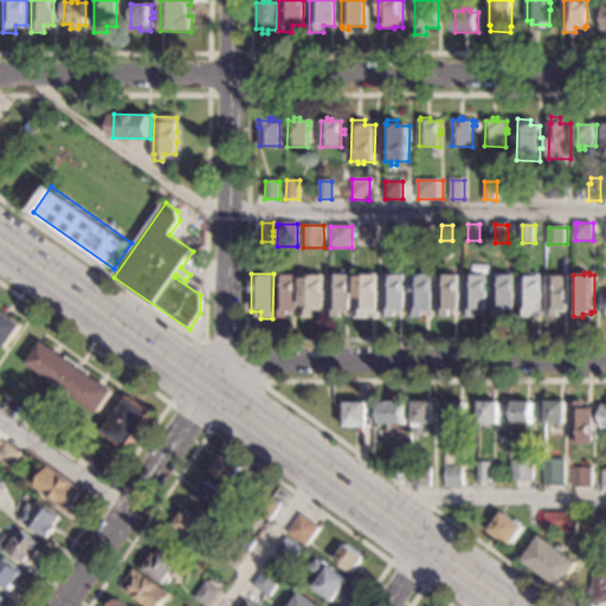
[(298,311),(289,311),(289,318),(276,318),(276,274),(298,274),(298,311)]
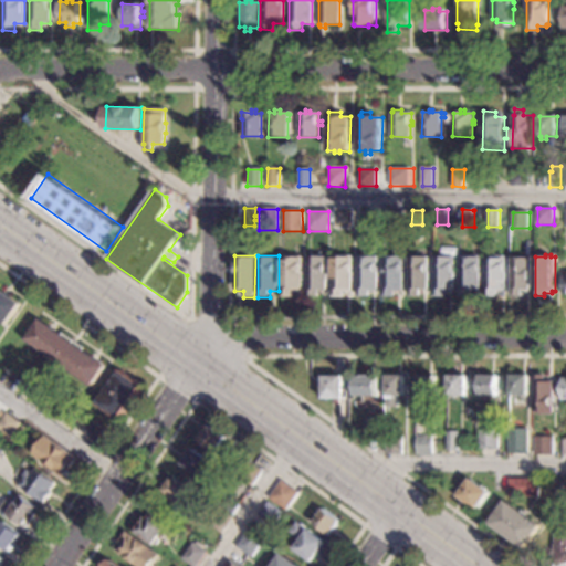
[(379,291),(371,291),(370,297),(359,296),(359,255),(380,255),(379,291)]
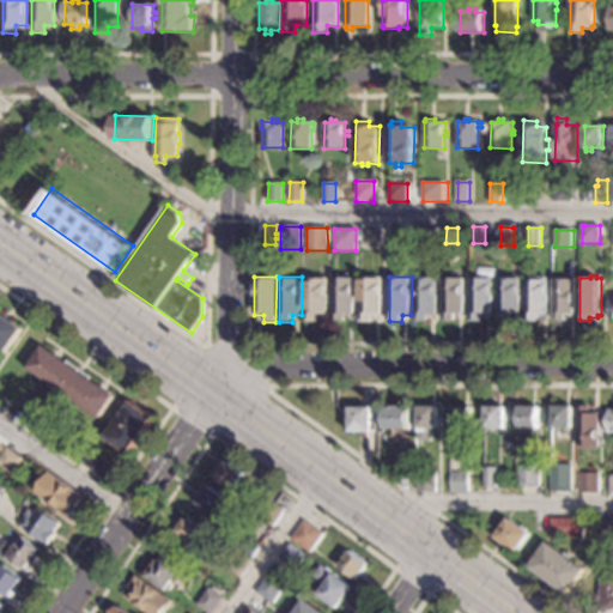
[(438,315),(436,315),(436,320),(430,320),(430,322),(417,321),(417,277),(438,277),(438,315)]
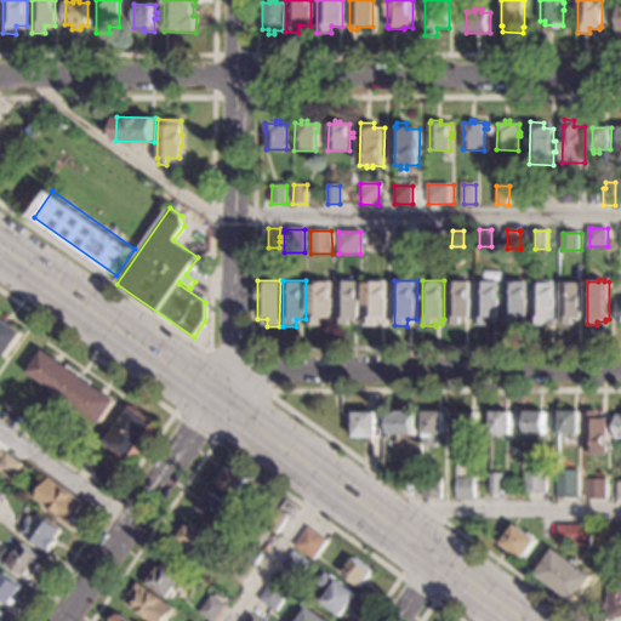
[(472,319),(462,319),(462,325),(450,325),(451,280),(472,281),(472,319)]
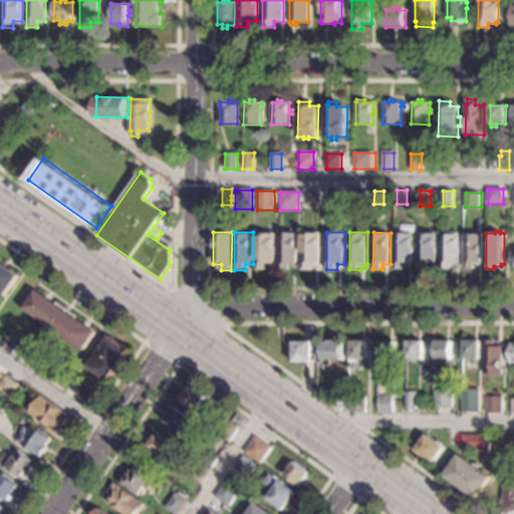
[(414,264),(407,264),(407,270),(396,269),(396,232),(415,232),(414,264)]
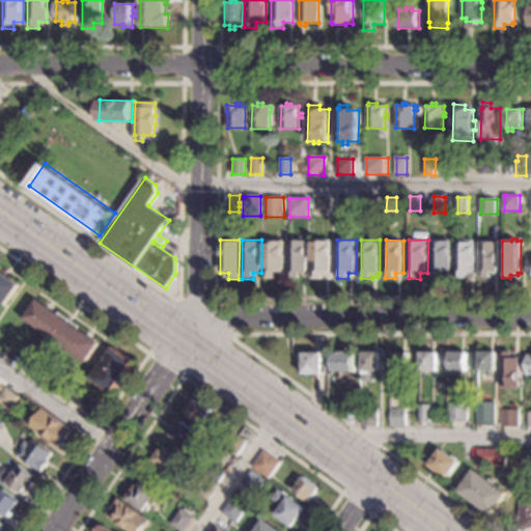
[(451,273),(443,273),(443,279),(432,278),(432,240),(452,240),(451,273)]
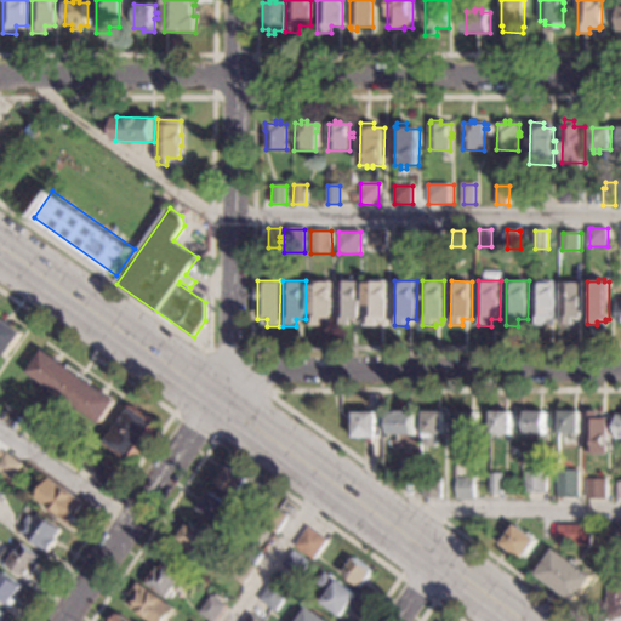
[(323,326),(311,326),(311,281),(334,281),(332,319),(323,319),(323,326)]
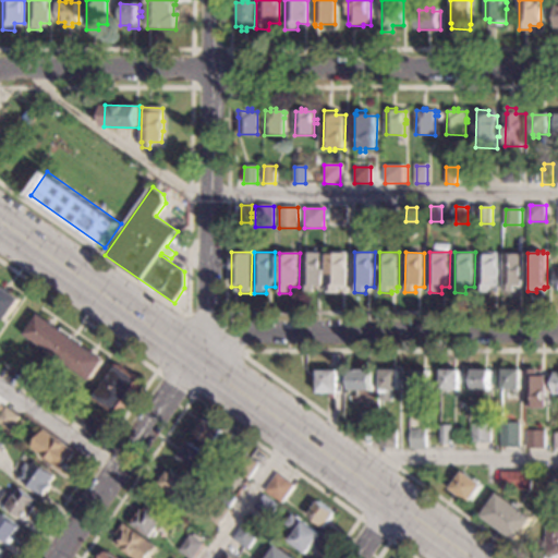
[(323,286),(315,286),(315,292),(304,292),(304,253),(324,253),(323,286)]
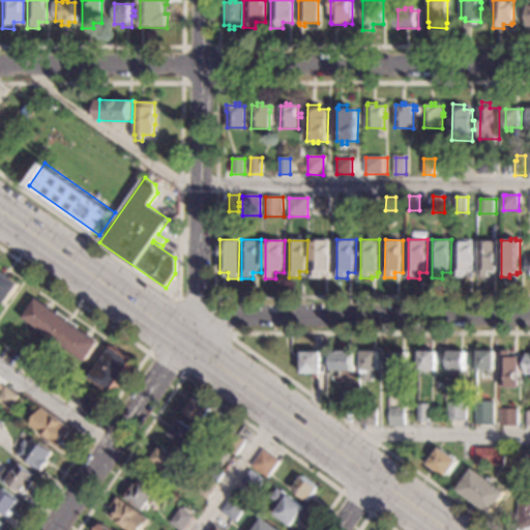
[(331,272),(323,272),(323,278),(313,278),(313,240),(331,240),(331,272)]
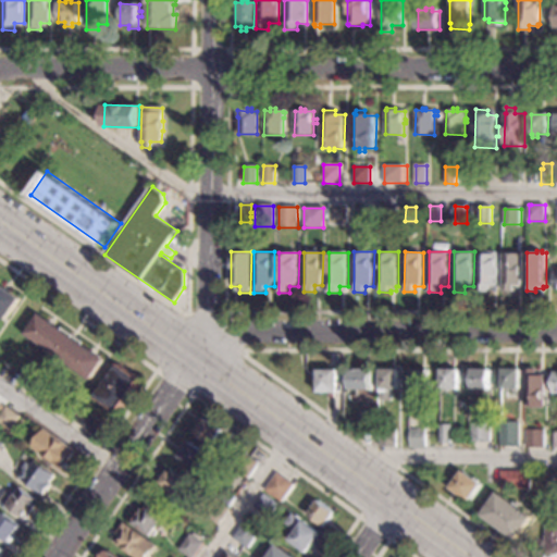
[(498,286),(491,286),(491,292),(479,292),(479,252),(498,252),(498,286)]
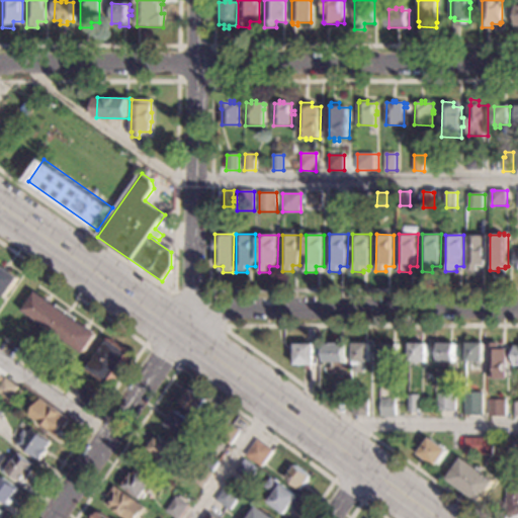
[(487,265),(485,265),(485,266),(479,266),(479,271),(468,271),(468,237),(487,237),(487,265)]
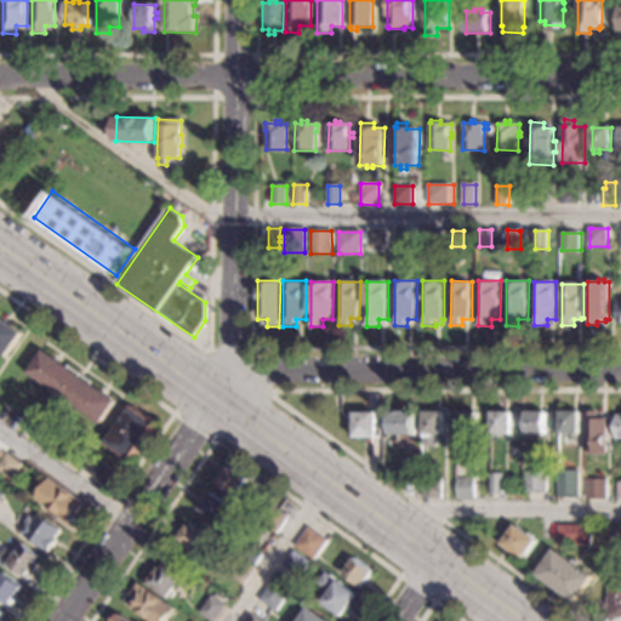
[(0,315),(24,334),(7,358),(0,353),(0,315)]
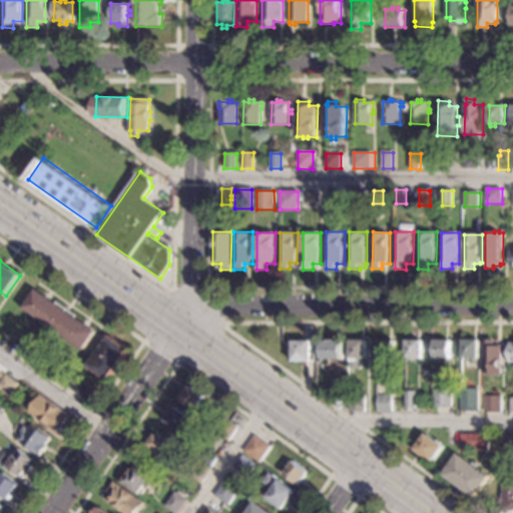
[(56,303),(57,301),(78,316),(77,318),(96,332),(83,351),(23,308),(36,289),(56,303)]
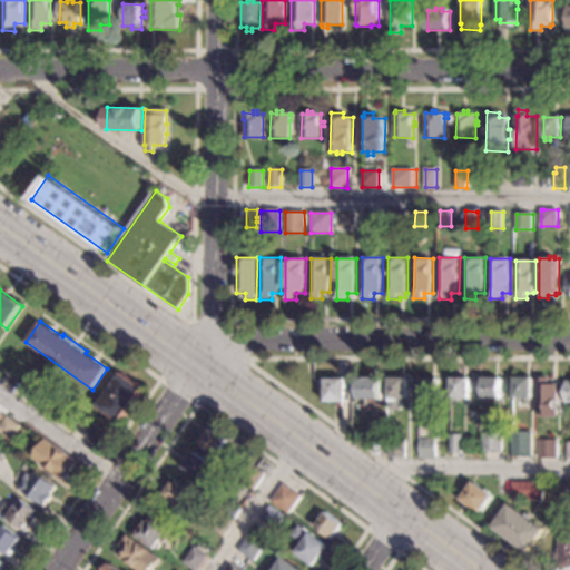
[(144,389),(120,423),(97,406),(120,372),(144,389)]
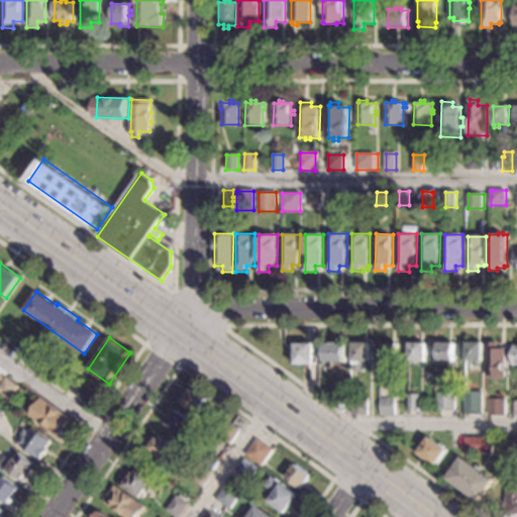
[(369,343),(371,343),(371,363),(365,363),(365,372),(354,372),(354,343),(363,343),(363,341),(369,341),(369,343)]
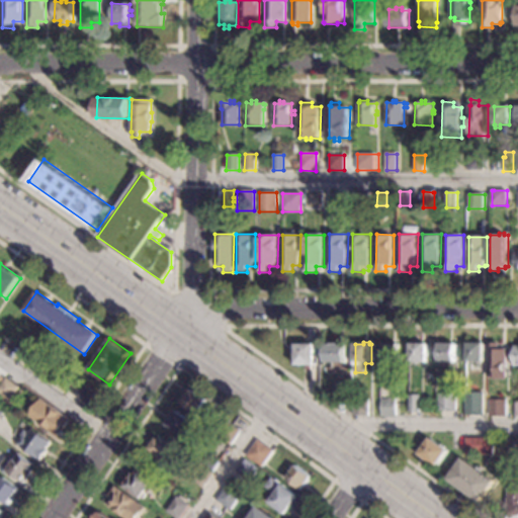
[(499,348),(507,348),(507,379),(493,379),(493,378),(488,377),(488,342),(499,342),(499,348)]
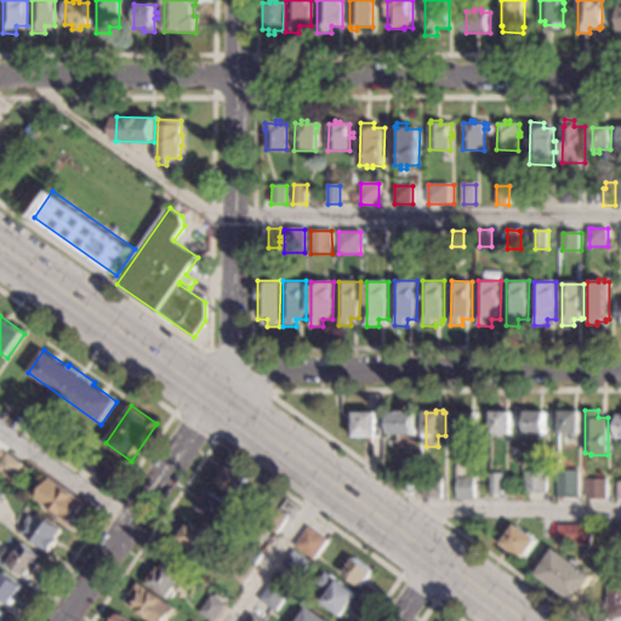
[(513,412),(512,436),(502,434),(502,438),(495,438),(495,434),(493,434),(494,411),(513,412)]
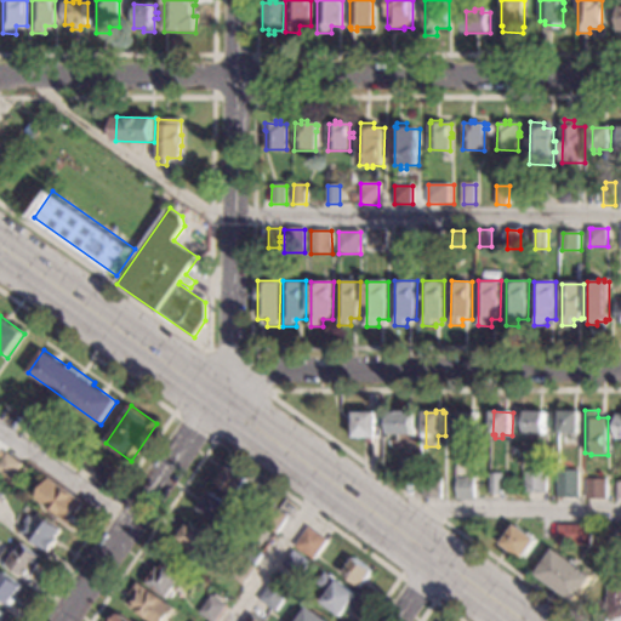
[(546,412),(546,434),(536,434),(536,438),(529,437),(529,434),(527,434),(527,411),(546,412)]
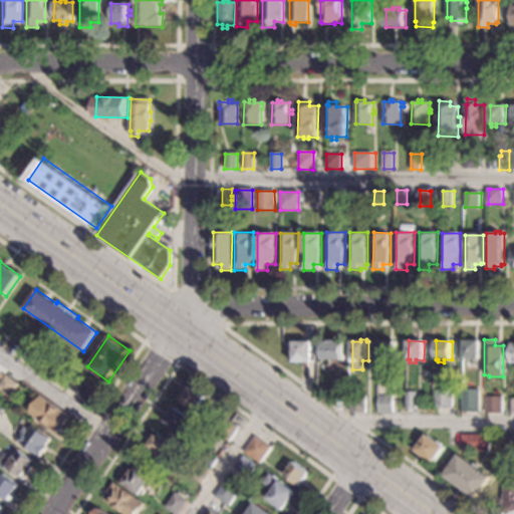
[(480,359),(472,359),(472,361),(466,361),(466,359),(464,358),(464,340),(480,340),(480,359)]
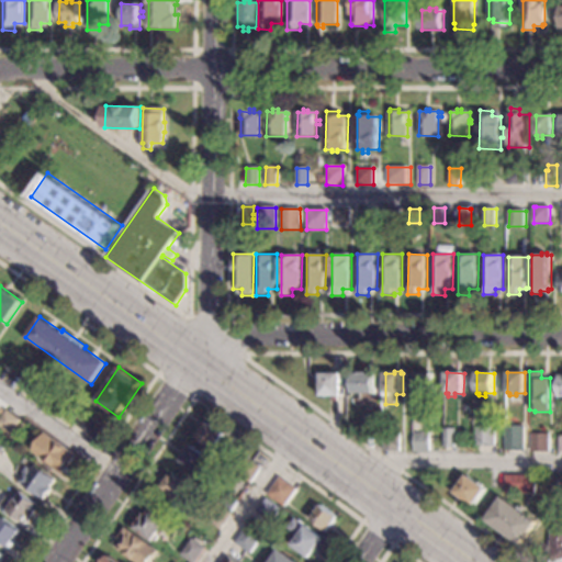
[(343,388),(346,388),(346,393),(343,393),(343,396),(337,396),(337,401),(330,401),(330,396),(322,396),(322,373),(343,373),(343,388)]
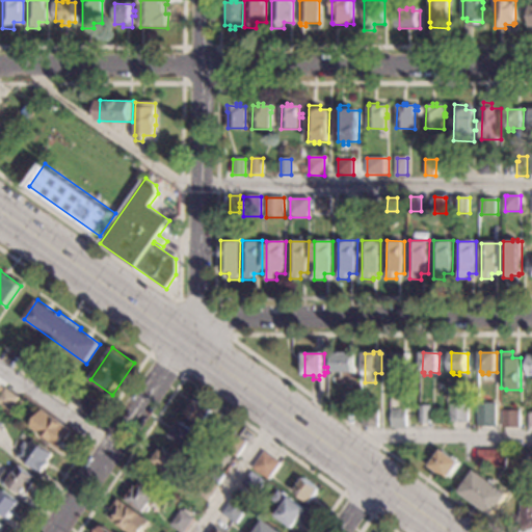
[(356,353),(356,373),(344,372),(344,378),(337,378),(337,373),(335,372),(335,353),(356,353)]
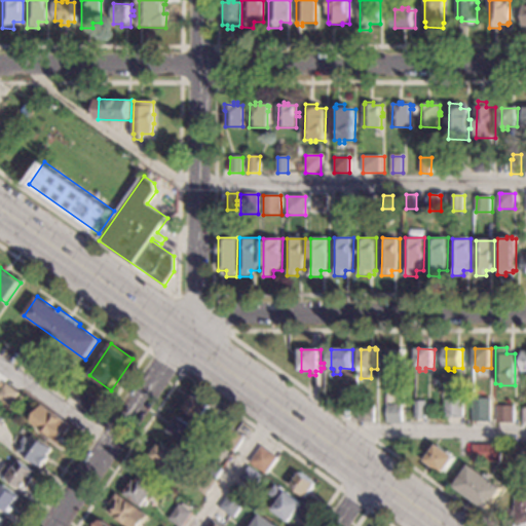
[(405,368),(398,368),(398,372),(390,372),(390,368),(389,368),(389,349),(406,349),(405,368)]
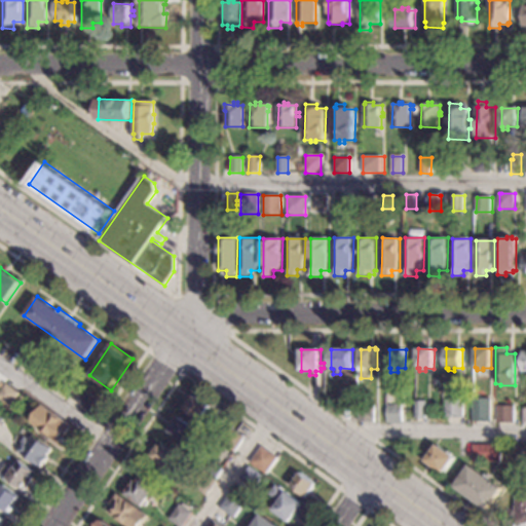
[(20,392),(10,407),(0,400),(0,391),(6,383),(20,392)]
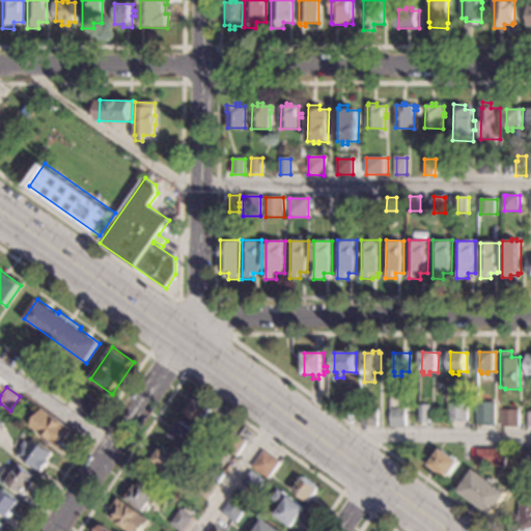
[(395,401),(403,402),(403,410),(407,410),(407,427),(391,427),(392,403),(390,403),(390,397),(395,397),(395,401)]
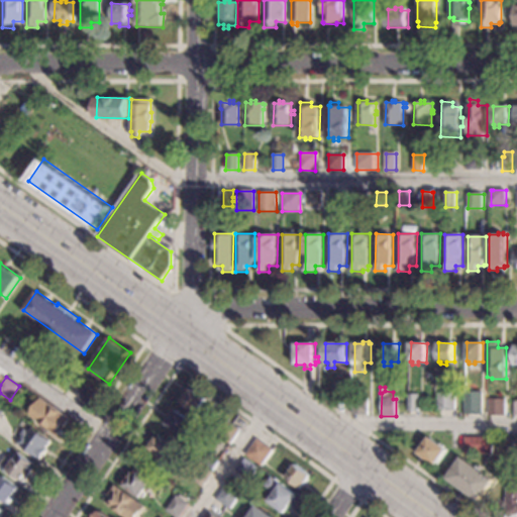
[(205,400),(196,413),(181,403),(190,389),(205,400)]
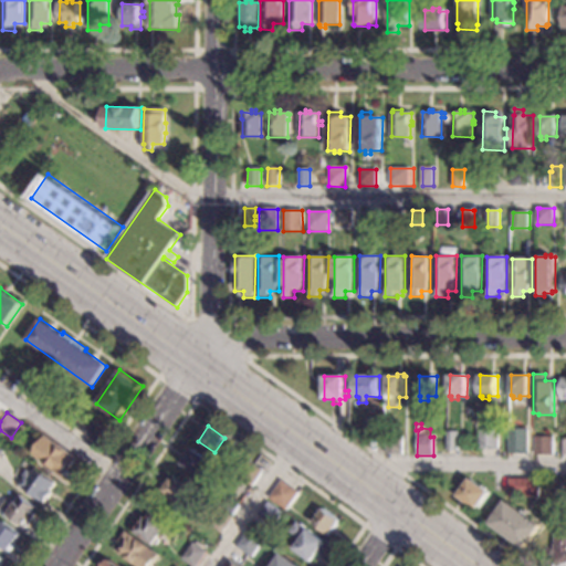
[(528,454),(509,453),(509,429),(528,429),(528,454)]
